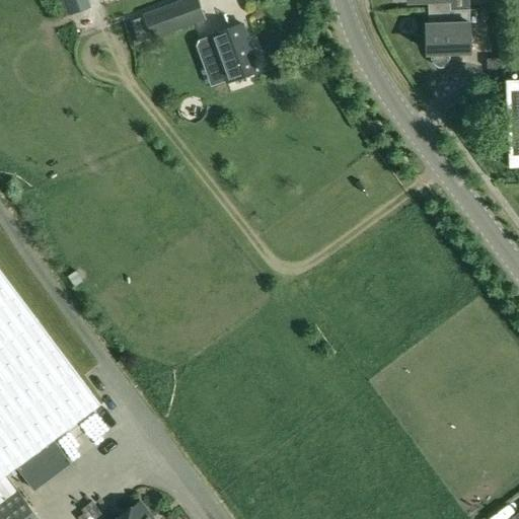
[(86,0),(64,0),(70,16),(90,9),(86,0)]
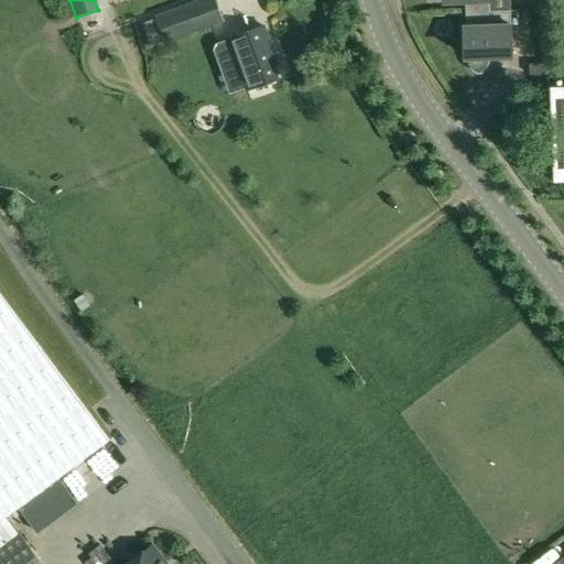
[(217,0),(197,0),(155,15),(165,43),(225,21),(217,0)]
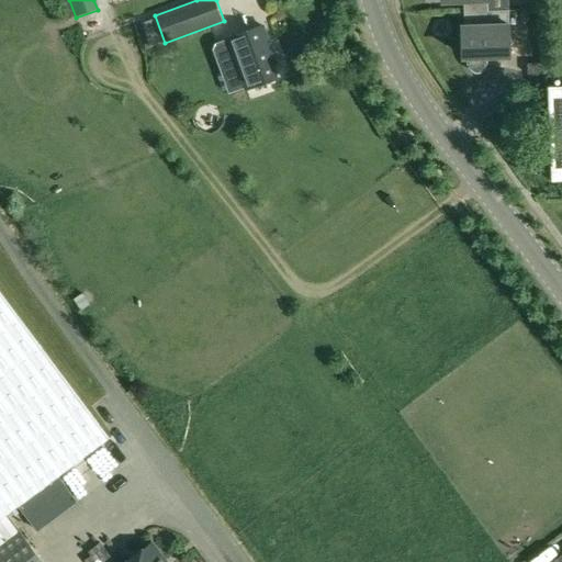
[(442,0),(444,0),(456,0),(463,0),(464,13),(490,12),(490,11),(489,0),(442,0)]
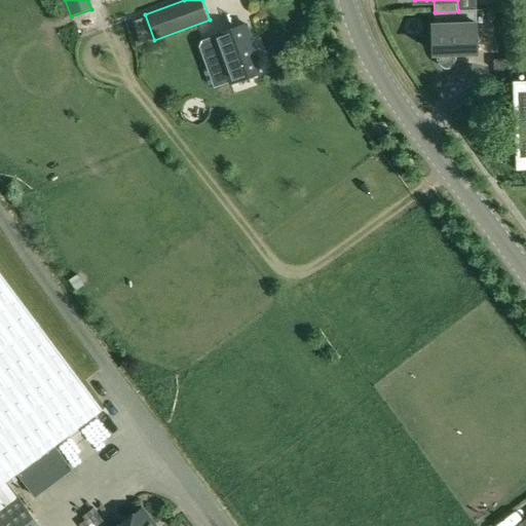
[(436,25),(433,25),(434,52),(437,52),(437,57),(438,61),(440,64),(442,67),(446,69),(450,69),(453,67),(455,64),(457,60),(457,55),(457,51),(478,51),(477,10),(477,9),(458,10),(458,11),(435,12),(436,25)]
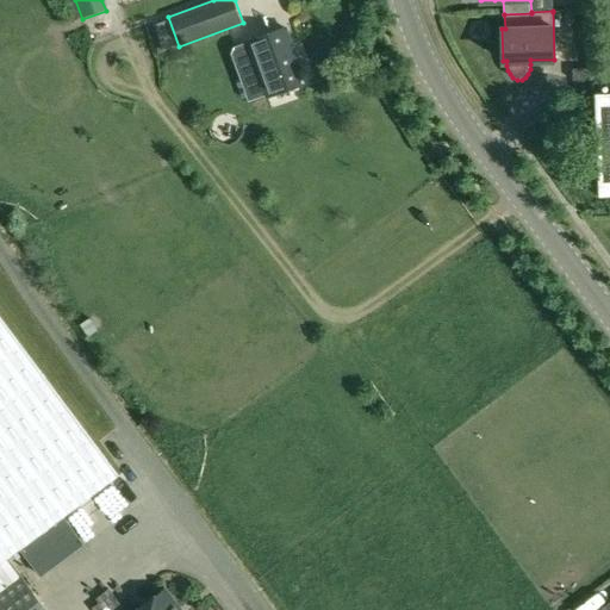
[(241,80),(240,80),(248,104),(266,97),(267,99),(300,86),(294,70),(299,69),(285,29),(247,43),(257,74),(241,80)]
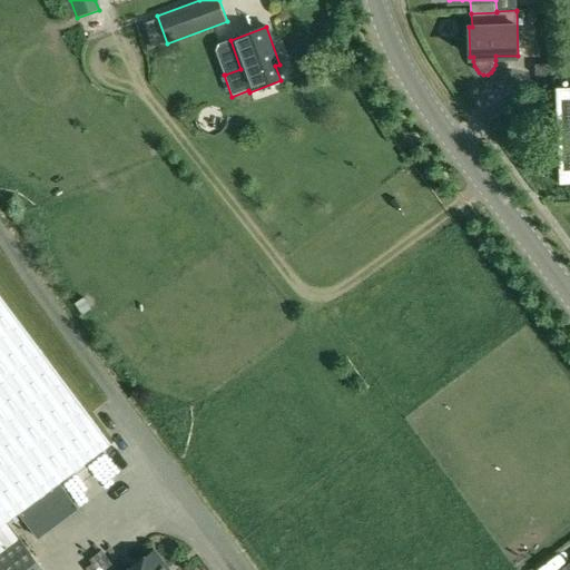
[(549,65),(534,65),(536,75),(550,75),(549,65)]
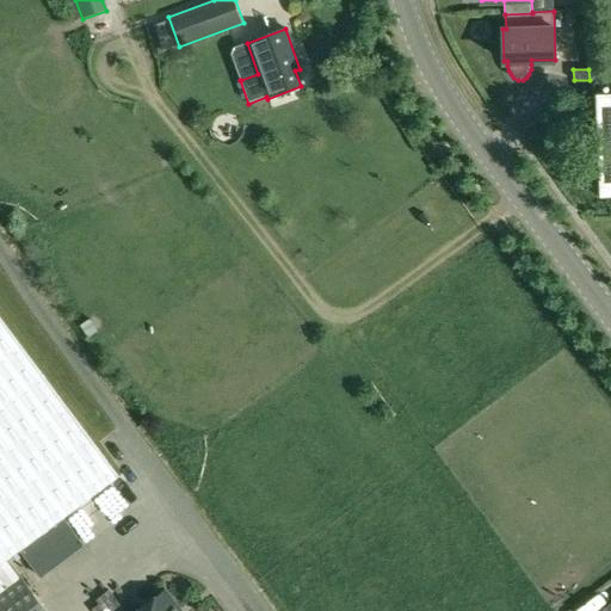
[(610,92),(596,94),(600,197),(610,196),(610,92)]
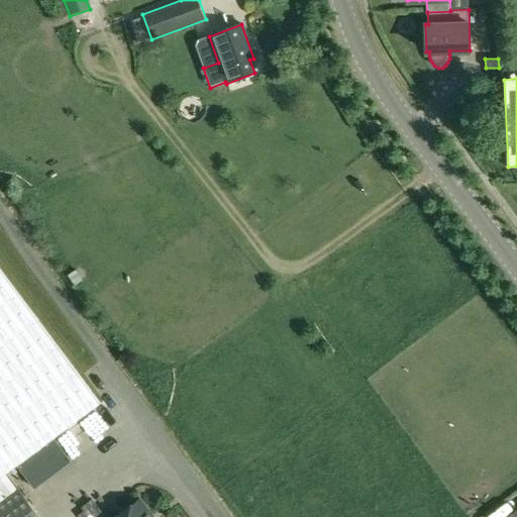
[(0,516),(39,516),(7,474),(17,466),(34,453),(101,404),(0,269),(0,516)]
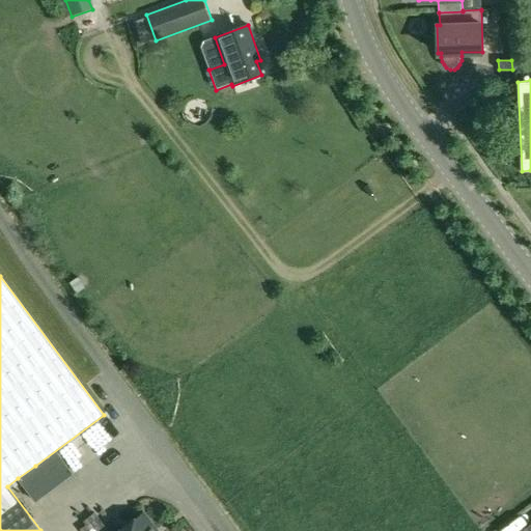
[(92,373),(85,380),(98,397),(106,391),(92,373)]
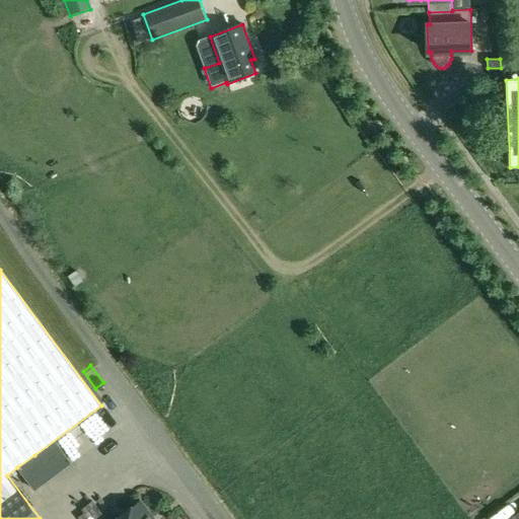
[(52,478),(34,455),(17,467),(34,491),(52,478)]
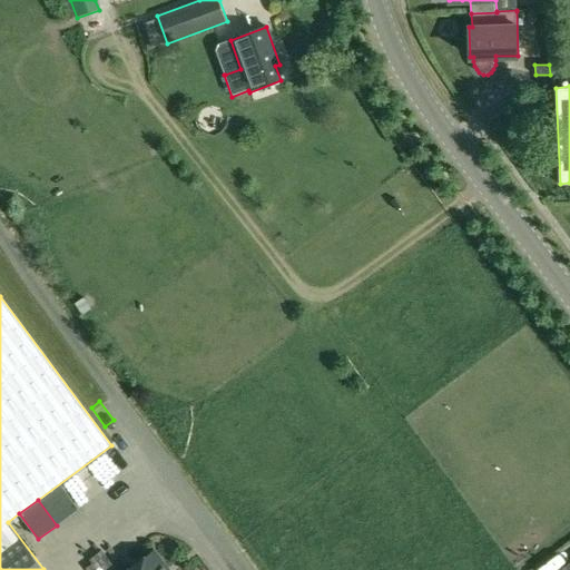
[(168,569),(155,551),(129,569),(168,569)]
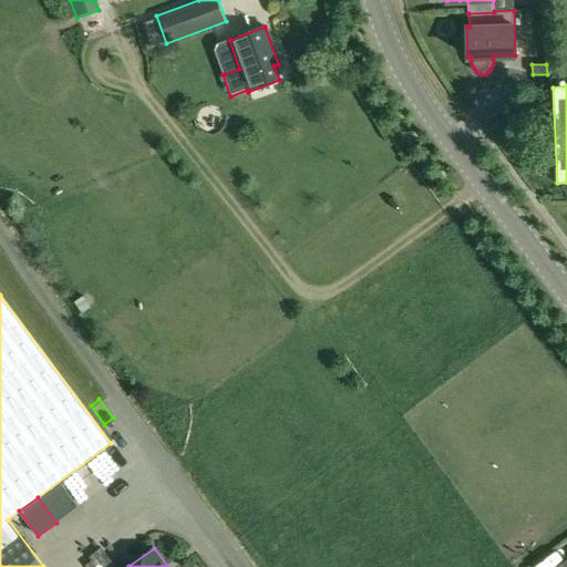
All buildings are outlined.
